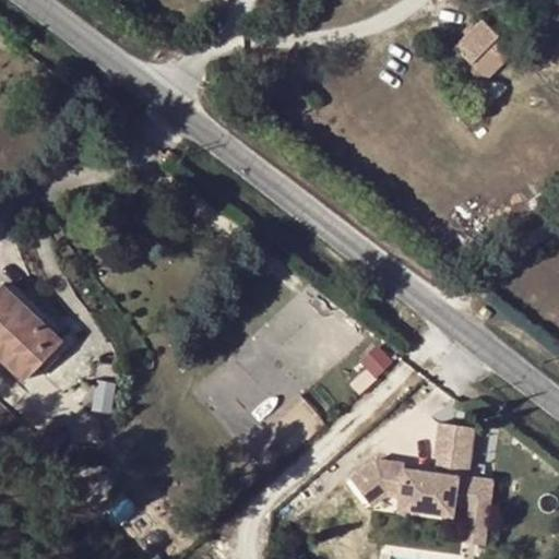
[(513,52),(506,44),(480,20),(453,47),(471,63),(458,75),(474,91),(513,52)]
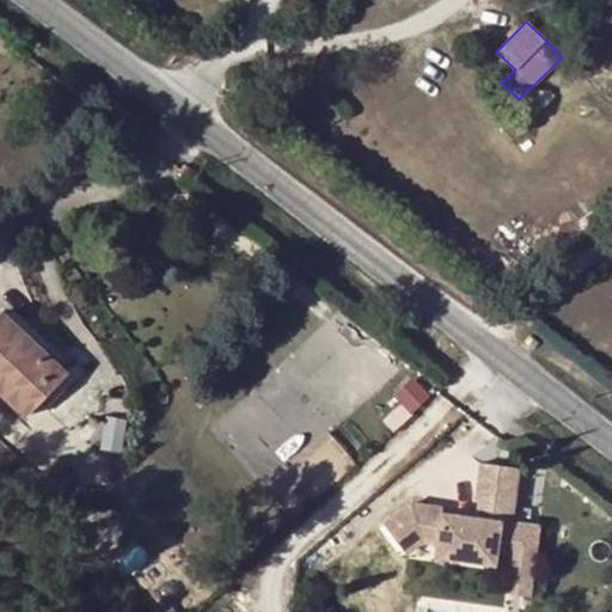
[(13,44),(1,36),(0,36),(0,54),(4,57),(13,44)]
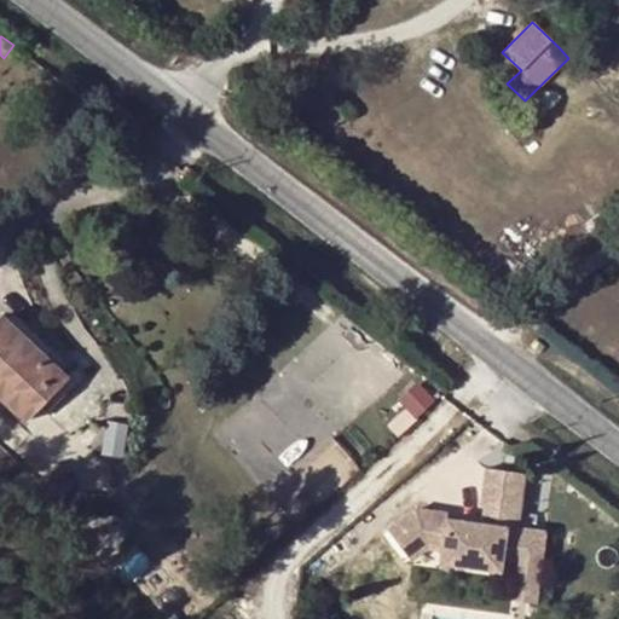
[(352,120),(358,106),(347,100),(341,114),(352,120)]
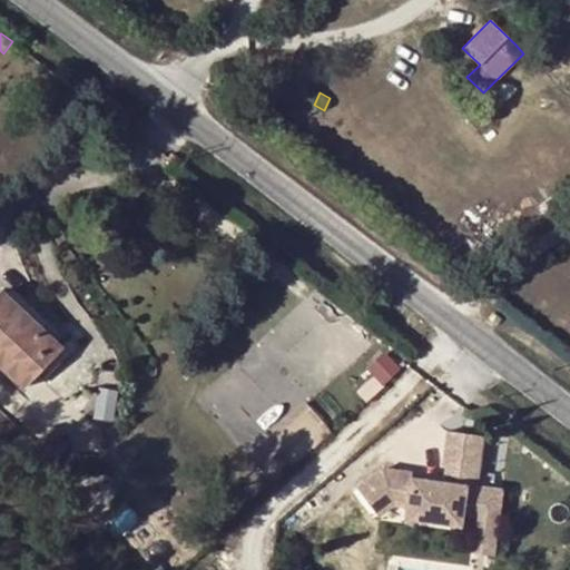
[(9,283),(1,291),(62,347),(70,340),(9,283)]
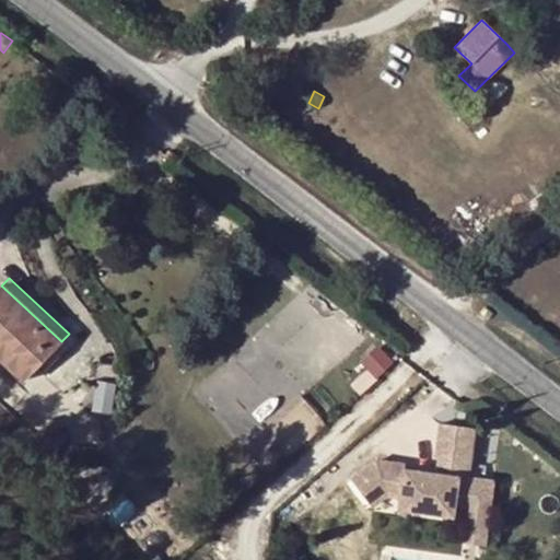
[(61,341),(1,286),(0,287),(0,361),(23,383),(36,368),(61,341)]
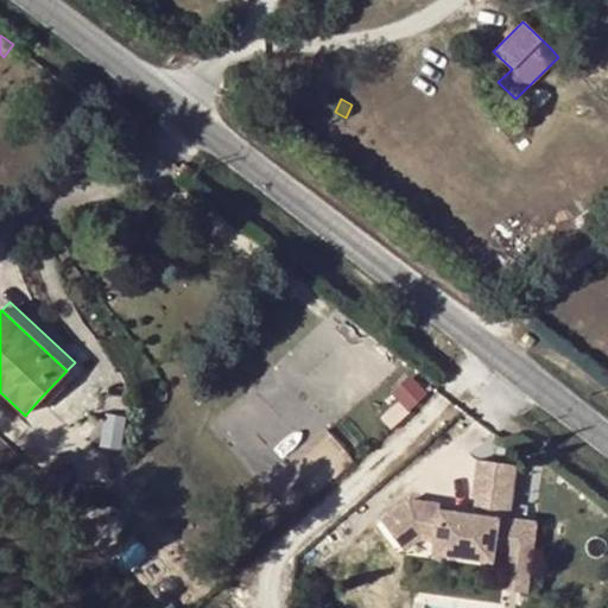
[(67,371),(39,399),(46,406),(74,377),(67,371)]
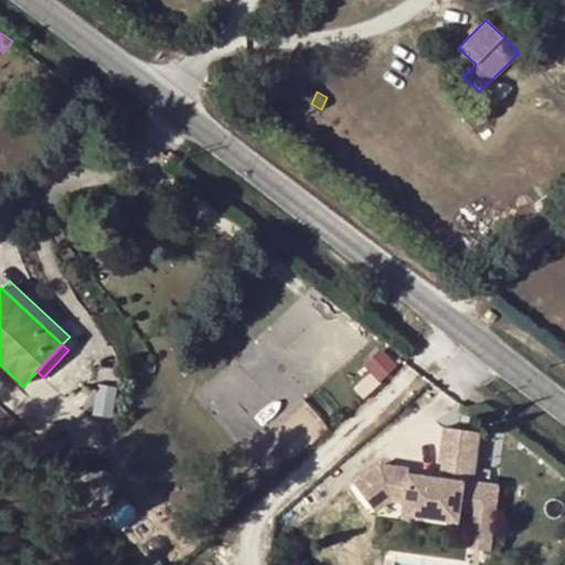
[(363,400),(381,383),(373,373),(354,390),(363,400)]
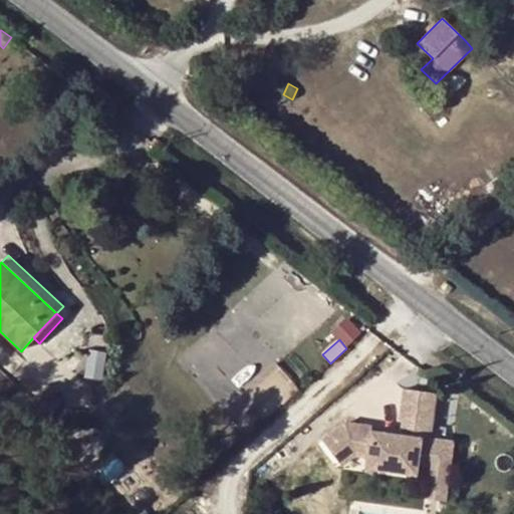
[(360,432),(339,451),(360,473),(373,462),(386,462),(386,472),(435,473),(436,463),(449,463),(468,463),(468,438),(453,438),(454,391),(424,391),(424,422),(428,422),(438,422),(438,437),(428,437),(396,437),(396,432),(360,432)]
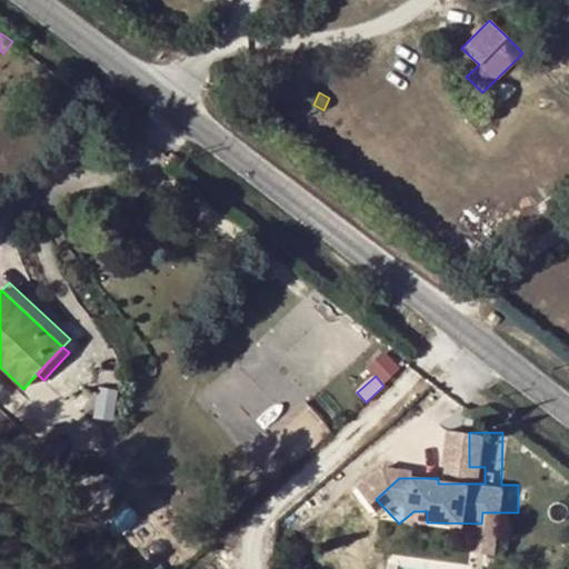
[(485,467),(473,467),(473,483),(485,483),(485,467)]
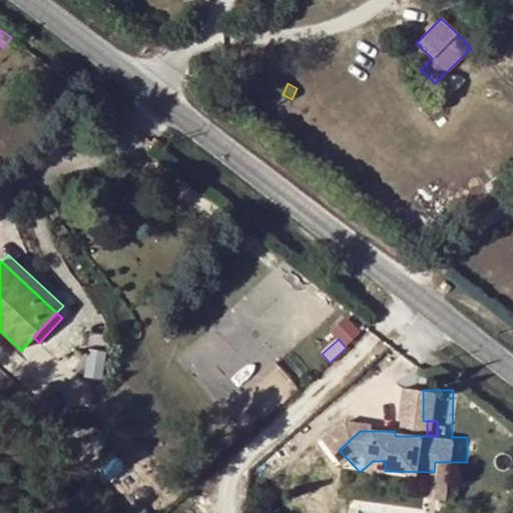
[(467,462),(448,462),(448,493),(467,494),(467,462)]
